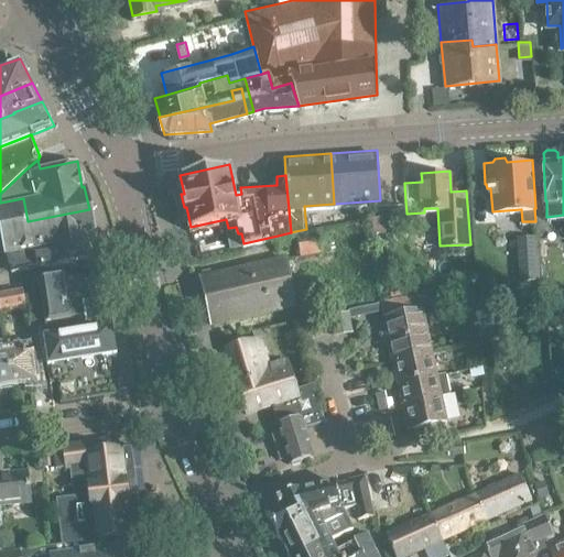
[(42,262),(50,260),(51,263),(95,252),(90,231),(94,231),(89,209),(28,221),(23,198),(0,203),(0,230),(4,252),(8,251),(11,269),(42,262)]
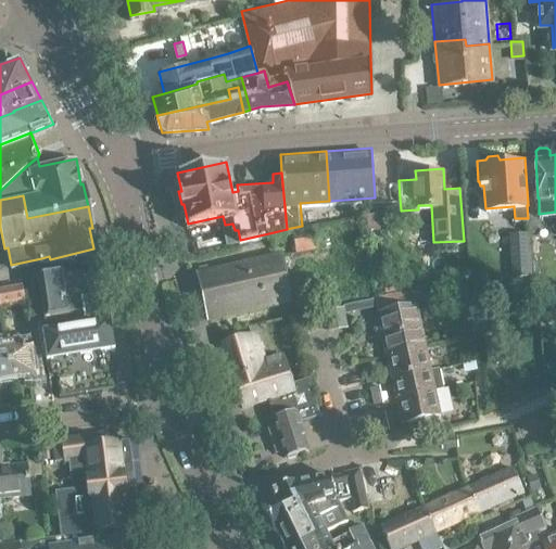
[(374,200),(375,211),(384,211),(401,209),(400,199),(374,200)]
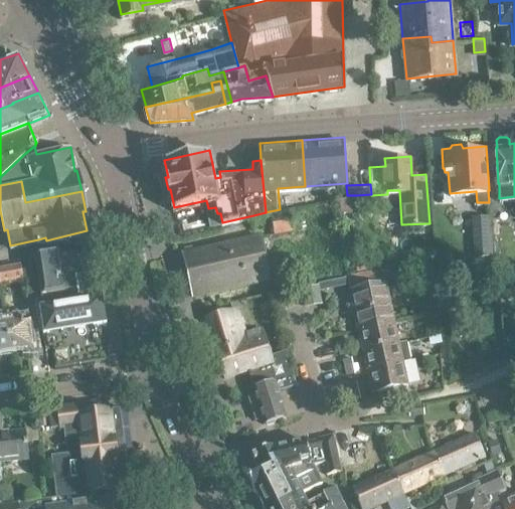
[(291,209),(271,212),(270,211),(266,212),(253,215),(254,221),(271,217),(274,232),(294,228),(303,227),(301,214),(292,215),(291,209)]
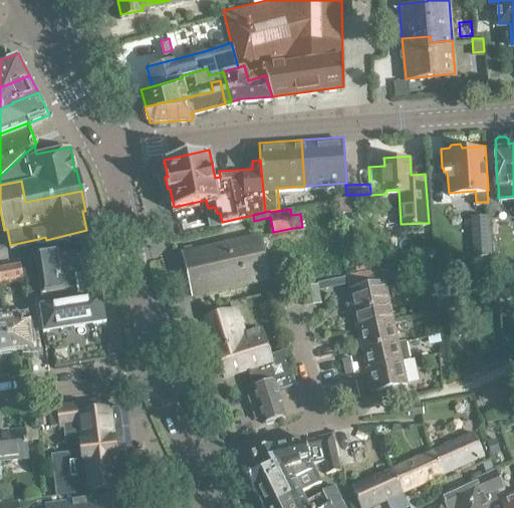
[(260,230),(181,249),(191,295),(271,277),(260,230)]
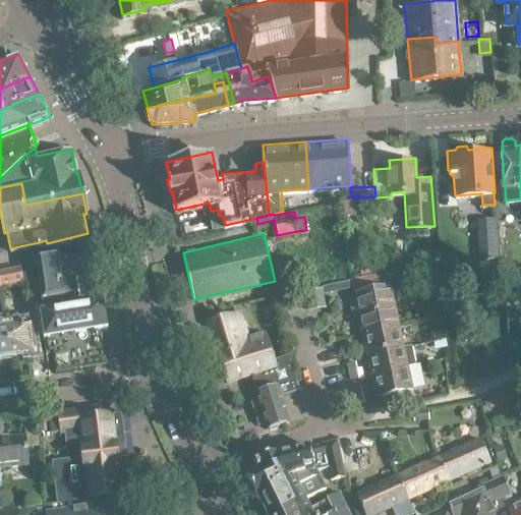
[(479,243),(480,256),(499,255),(498,242),(479,243)]
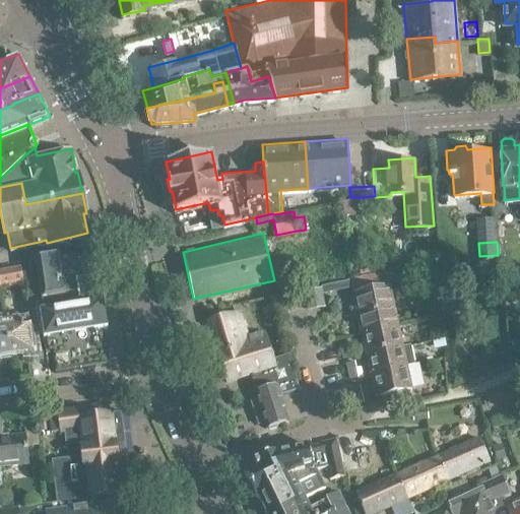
[(89,248),(36,256),(41,295),(26,297),(28,309),(39,307),(102,297),(99,271),(93,272),(89,248)]
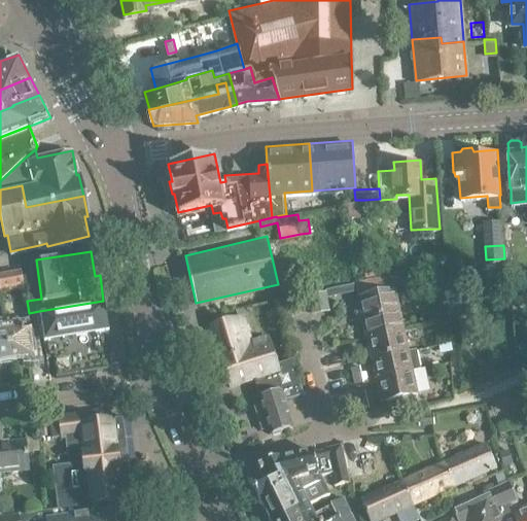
[(22,267),(0,270),(0,287),(24,283),(22,267)]
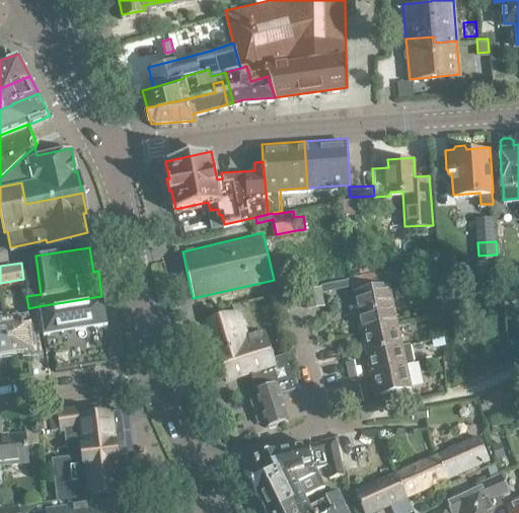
[(350,275),(350,276),(352,283),(353,287),(398,276),(396,265),(350,275)]
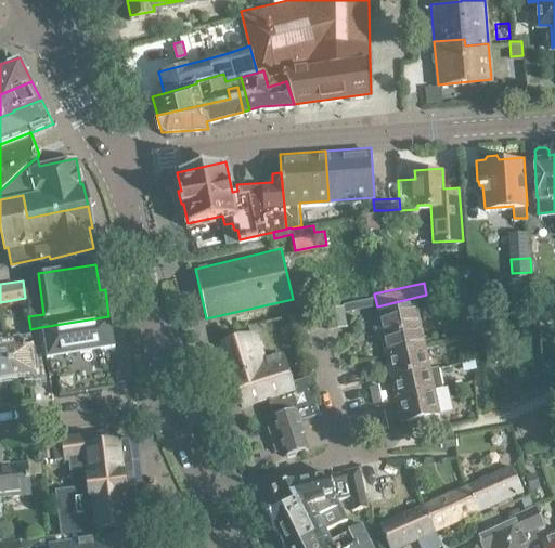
[(324,299),(323,290),(297,296),(299,310),(321,305),(321,300),(324,299)]
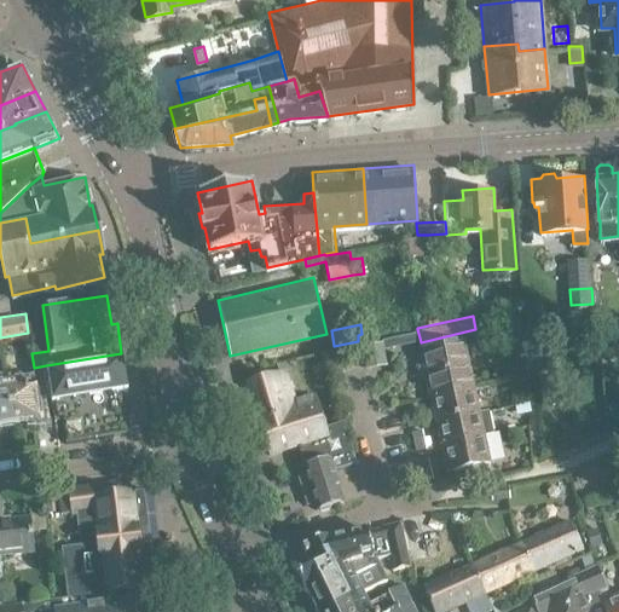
[(383,346),(420,338),(417,329),(382,336),(382,339),(362,342),(365,365),(387,361),(383,346)]
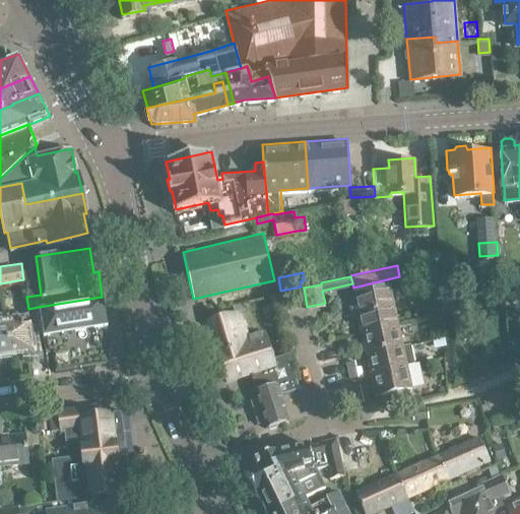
[(356,303),(350,304),(352,315),(359,314),(360,316),(362,329),(399,321),(396,308),(390,282),(353,291),(356,303)]
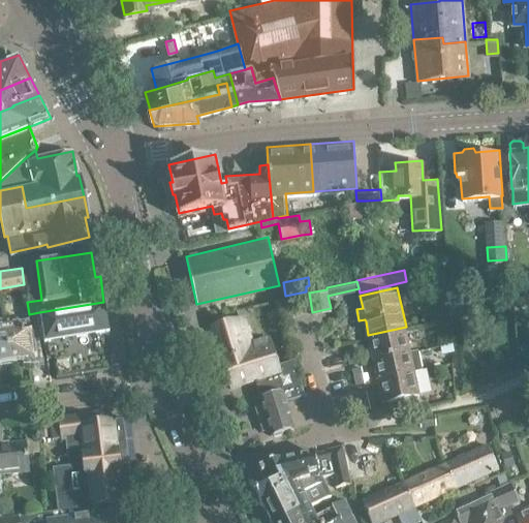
[(39,312),(42,335),(43,341),(47,340),(98,333),(101,332),(109,331),(107,330),(103,302),(39,312)]
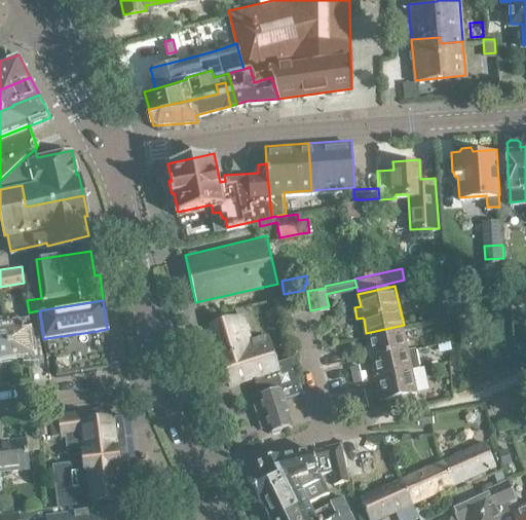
[(31,322),(6,325),(11,360),(37,356),(34,334),(42,333),(39,310),(29,312),(31,322)]
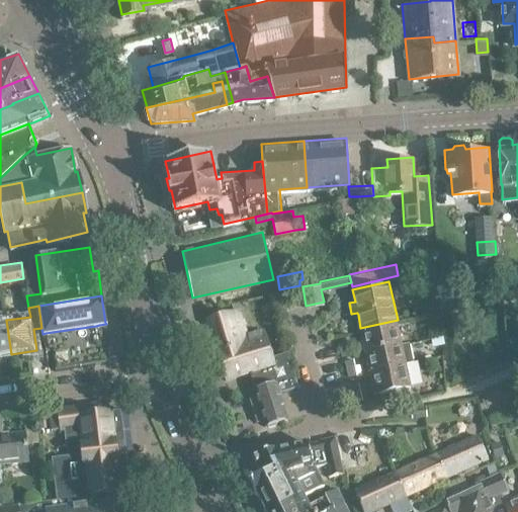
[(239,307),(207,316),(217,346),(248,336),(247,332),(239,307)]
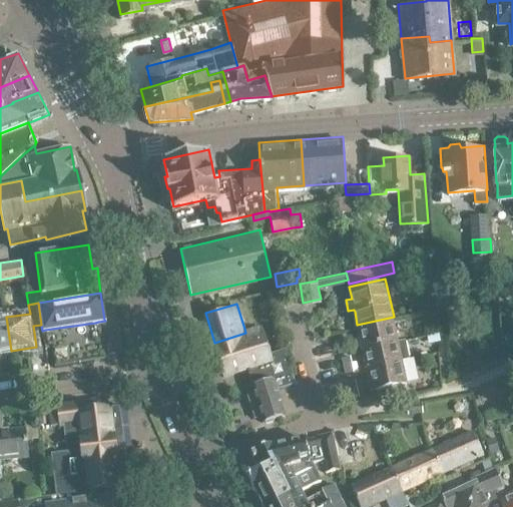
[(0,306),(0,352),(11,351),(6,317),(4,306),(0,306)]
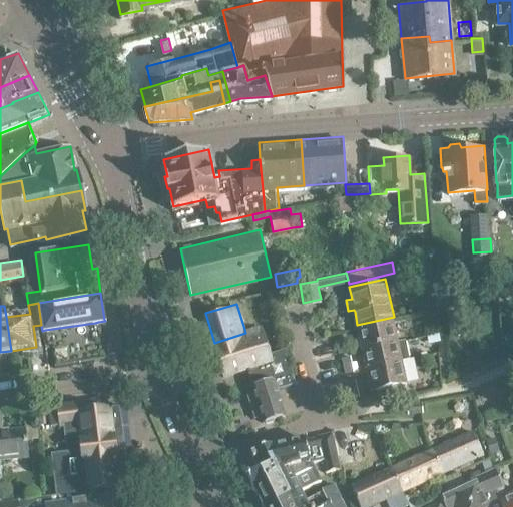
[(394,317),(357,325),(360,337),(362,346),(398,338),(394,317)]
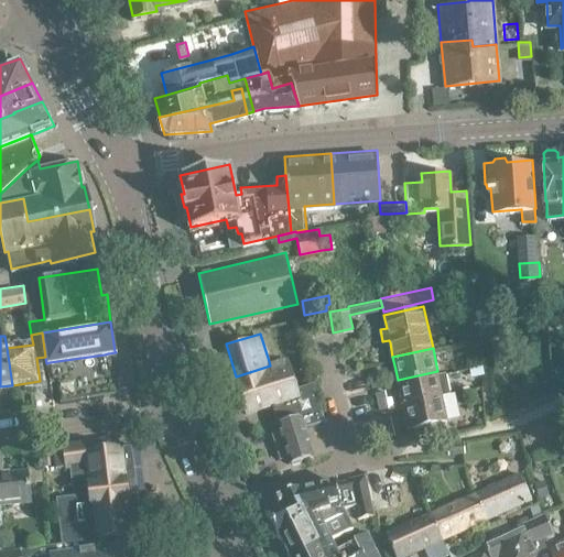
[(115,390),(108,353),(105,355),(50,362),(53,377),(57,375),(61,399),(115,390)]
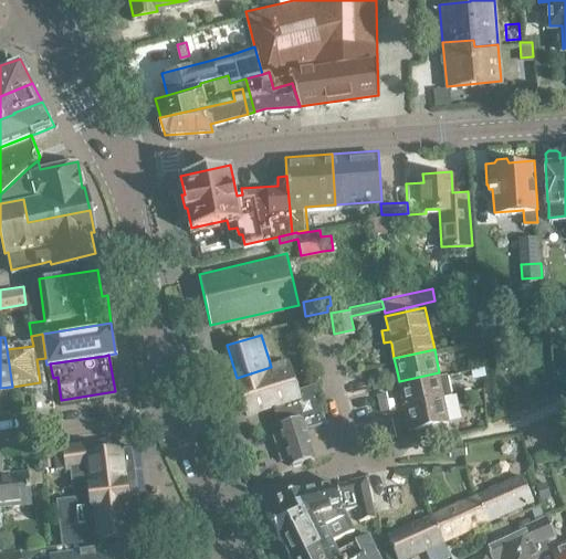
[(247,410),(273,402),(300,393),(300,392),(305,390),(304,387),(299,388),(299,387),(289,357),(270,362),(271,367),(237,378),(247,410)]
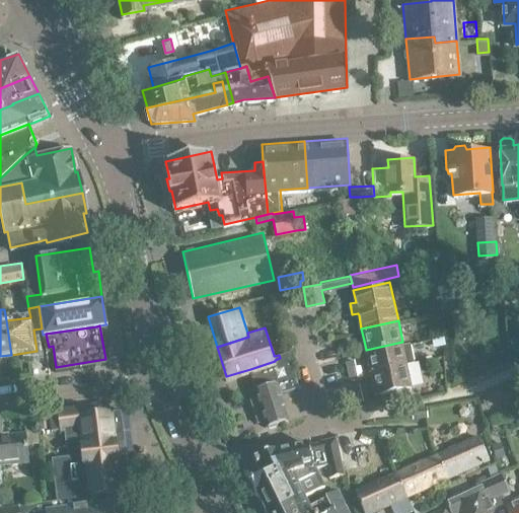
[(518,335),(510,336),(511,347),(518,346),(518,335)]
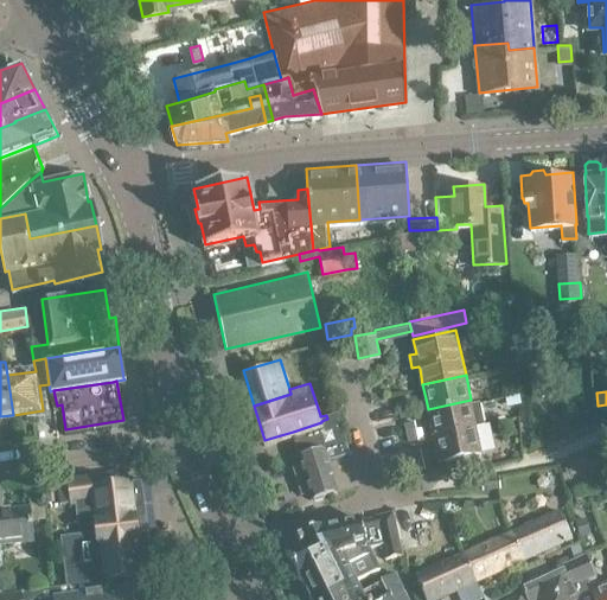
[(407,397),(396,399),(400,415),(410,413),(407,397)]
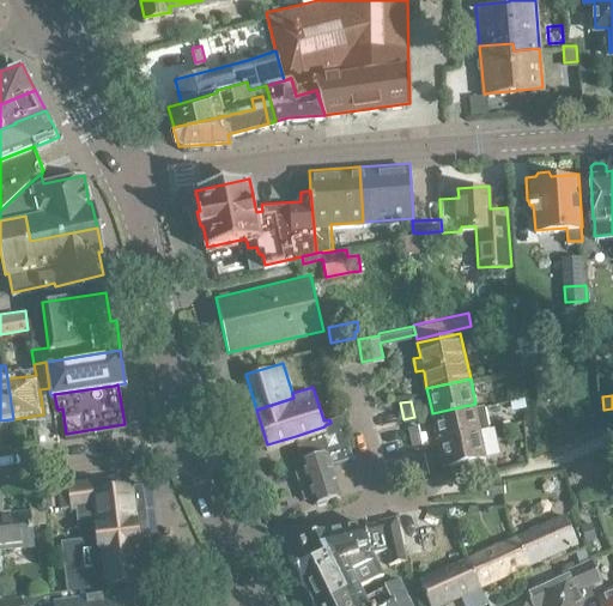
[(475,404),(432,413),(436,431),(437,436),(480,426),(489,425),(484,403),(475,404)]
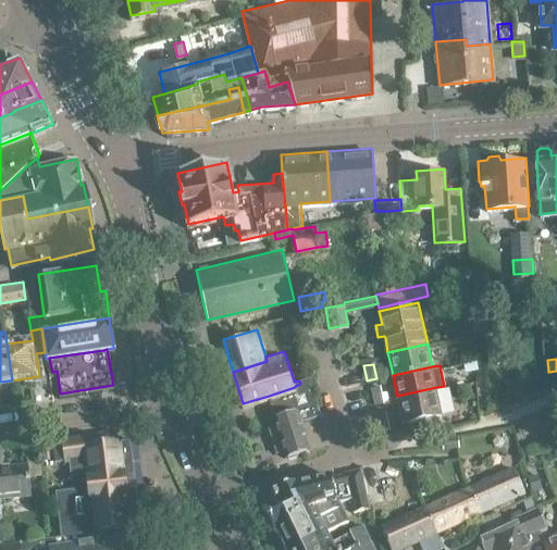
[(295,386),(295,387),(269,396),(275,415),(274,415),(286,453),(309,447),(300,419),(321,412),(318,403),(311,375),(294,380),(294,382),(299,380),(300,384),(295,386)]
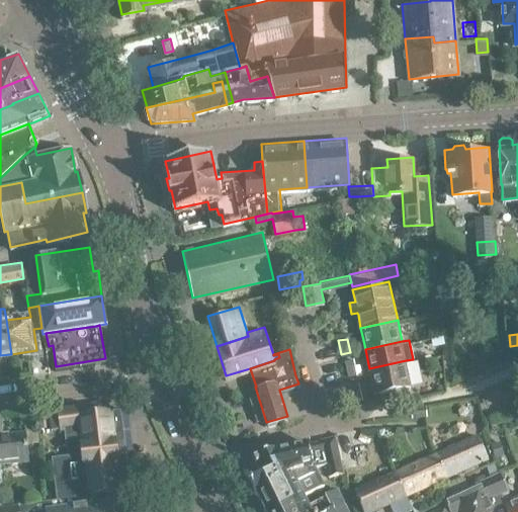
[(353,356),(345,358),(348,374),(357,372),(355,363),(353,356)]
